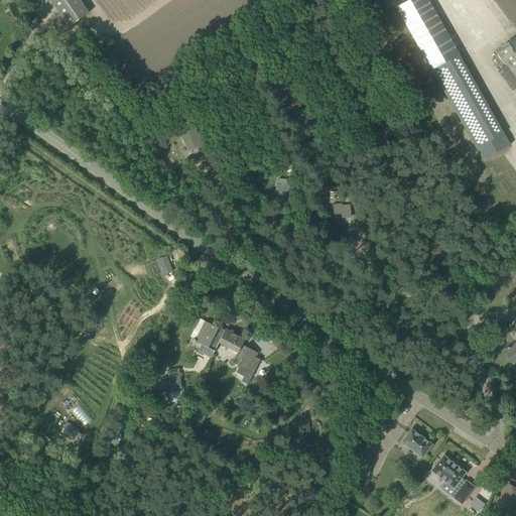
[(79,0),(49,0),(69,27),(89,13),(79,0)]
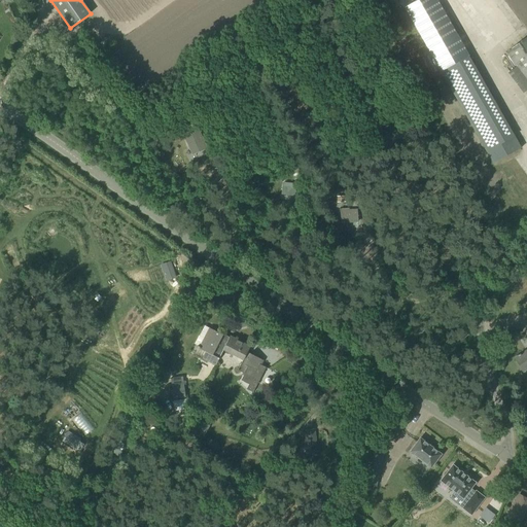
[(436,0),(417,0),(405,7),(442,72),(468,57),(436,0)]
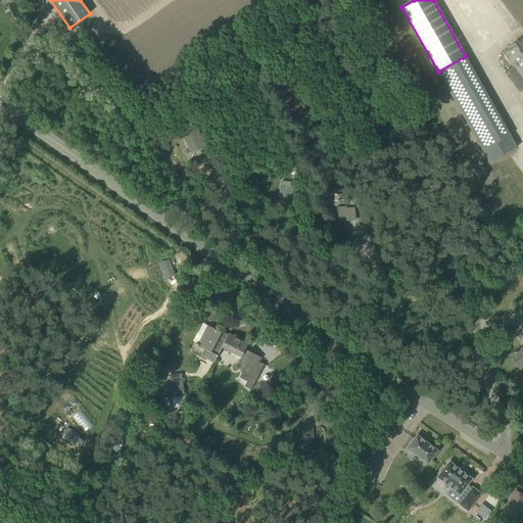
[(522,37),(504,52),(513,65),(505,73),(519,93),(522,90),(522,37)]
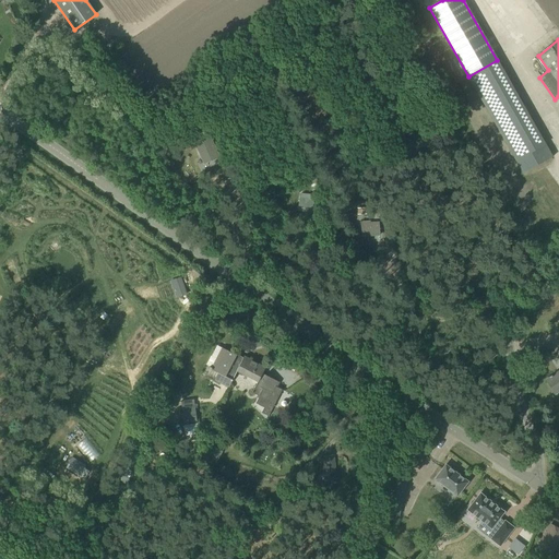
[(552,157),(497,60),(468,76),(523,174),(552,157)]
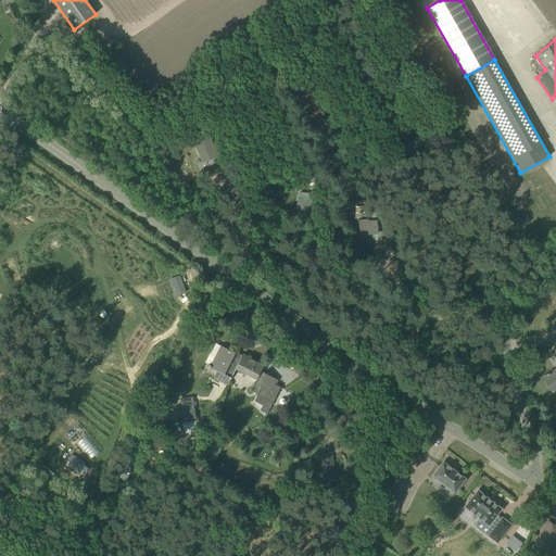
[(209,136),(194,142),(203,162),(217,156),(209,136)]
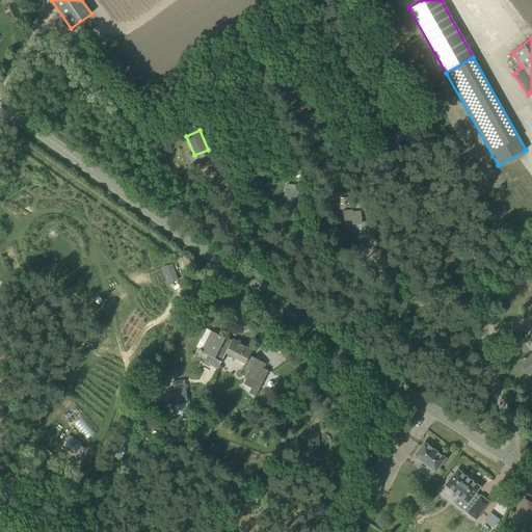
[(297,196),(298,186),(286,185),(285,195),(297,196)]
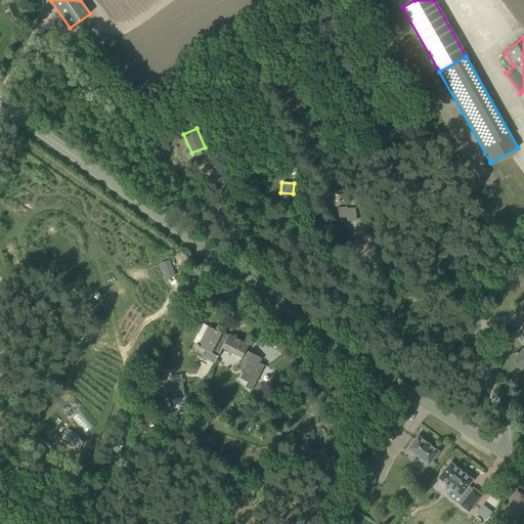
[(339,221),(356,220),(355,209),(347,209),(346,208),(339,208),(339,221)]
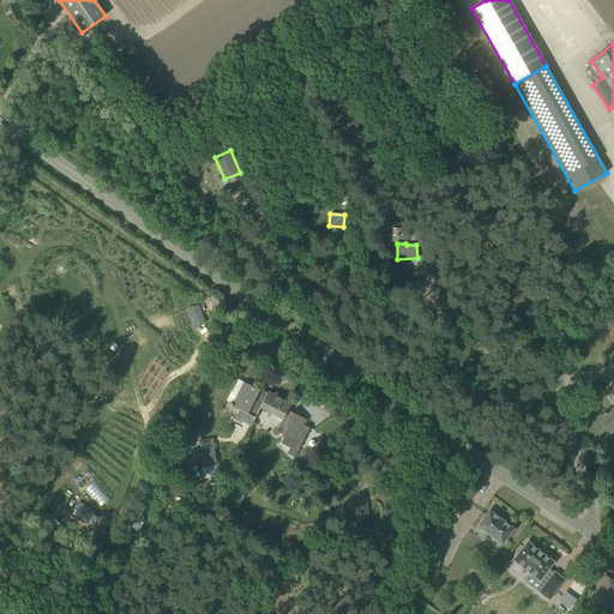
[(198,306),(187,309),(194,327),(204,324),(198,306)]
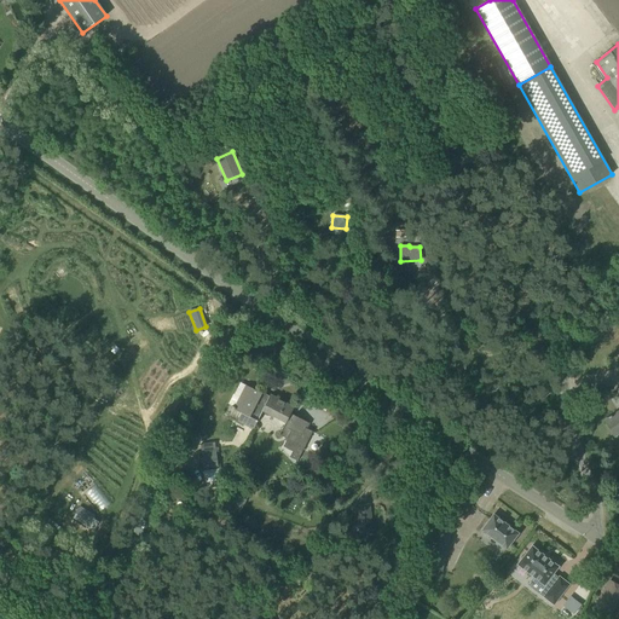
[(260,395),(261,393),(246,386),(233,409),(242,414),(238,421),(254,429),(258,421),(250,417),(260,395)]
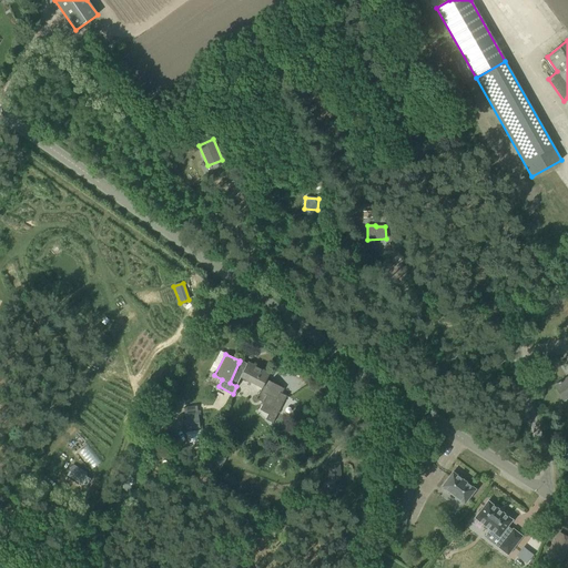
[(241,361),(240,361),(230,383),(236,386),(242,377),(262,387),(257,398),(264,402),(267,394),(277,398),(280,395),(283,388),(266,379),(270,374),(249,362),(245,367),(240,364),(241,361)]
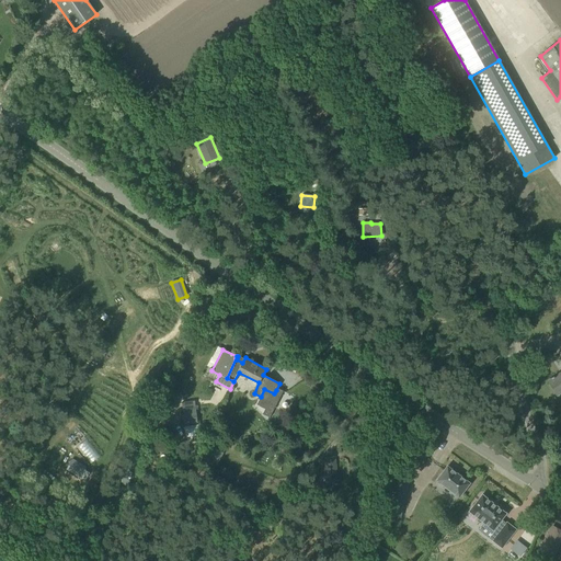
[(560,361),(559,362),(560,365),(560,373),(548,381),(557,396),(560,392),(560,361)]
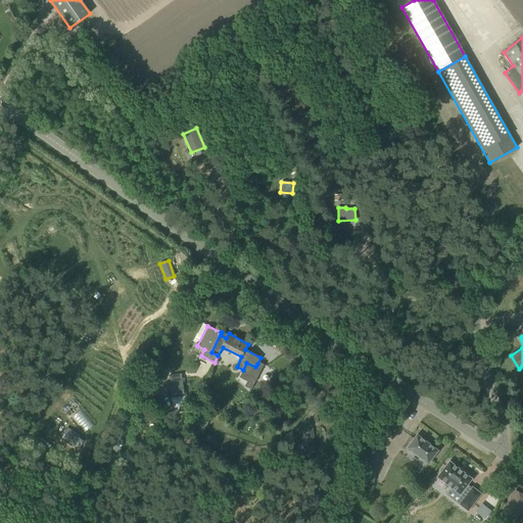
[(243,370),(240,377),(247,381),(244,386),(251,389),(265,365),(262,364),(262,365),(257,364),(256,367),(255,367),(246,363),(243,370)]
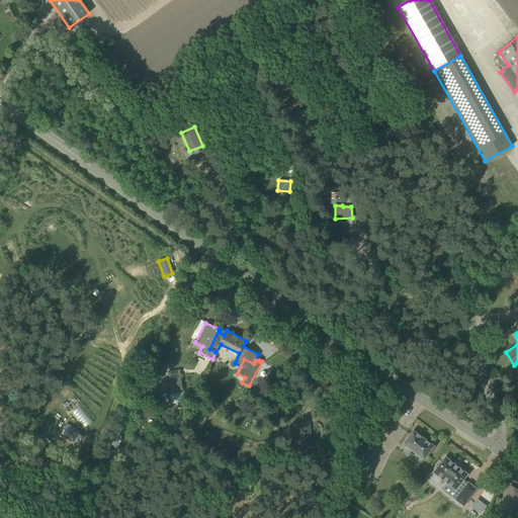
[(180,376),(179,376),(178,370),(167,371),(168,378),(167,378),(169,393),(182,391),(180,376)]
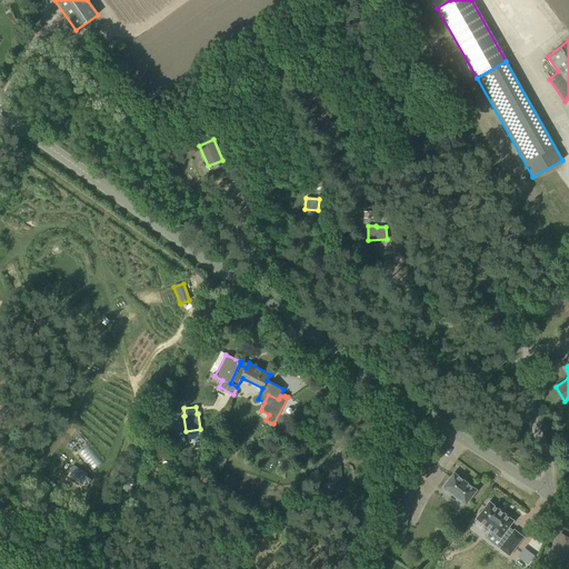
[(206,430),(188,432),(189,443),(207,441),(206,430)]
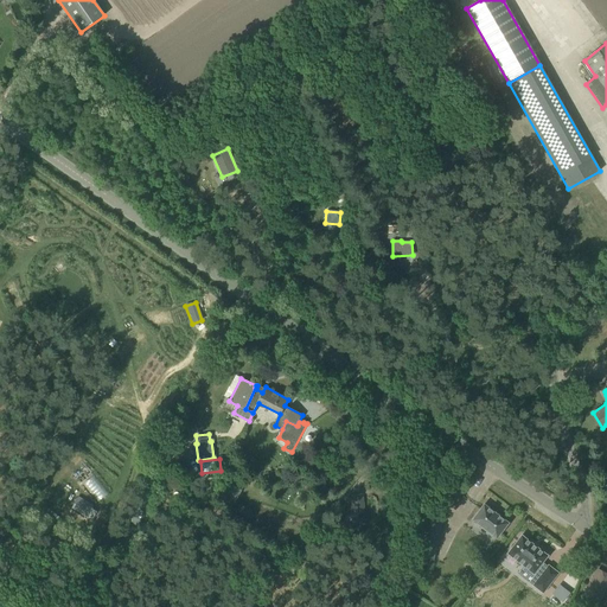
[(102,494),(84,474),(78,479),(96,499),(102,494)]
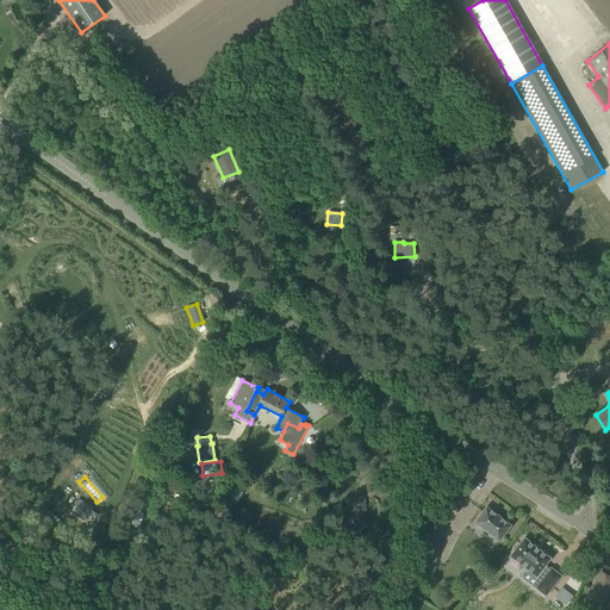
[(365,497),(349,500),(354,527),(371,523),(365,497)]
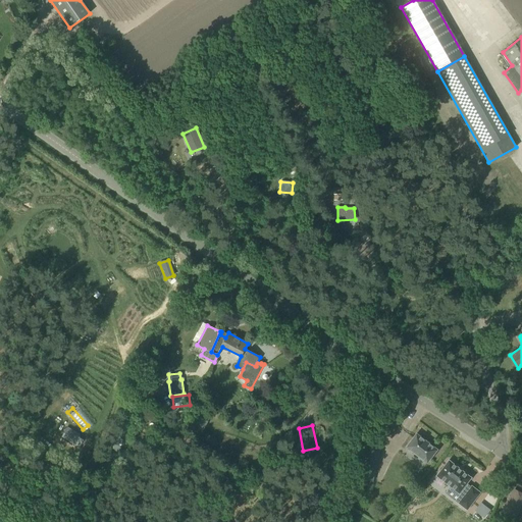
[(80,435),(66,429),(61,439),(74,447),(80,435)]
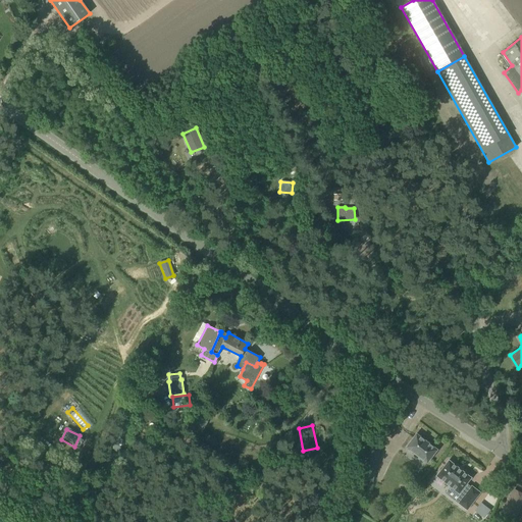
[(382,438),(367,434),(362,458),(370,460),(377,461),(382,438)]
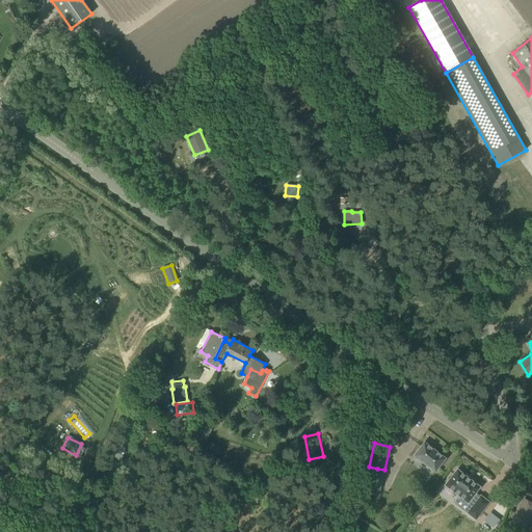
[(424,443),(414,456),(435,472),(446,458),(424,443)]
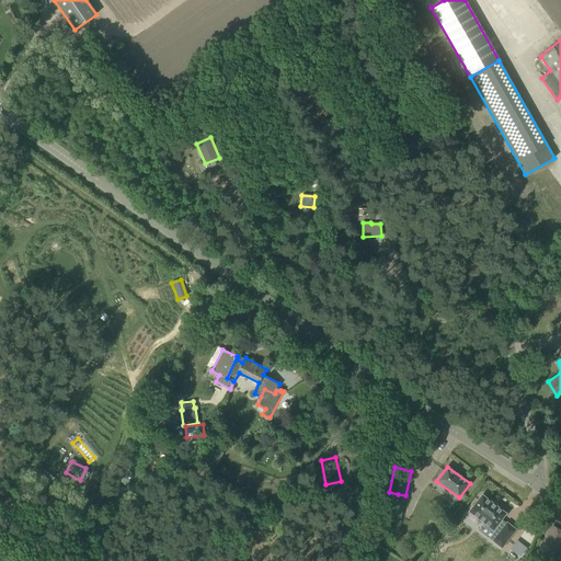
[(389,492),(387,500),(396,502),(398,494),(389,492)]
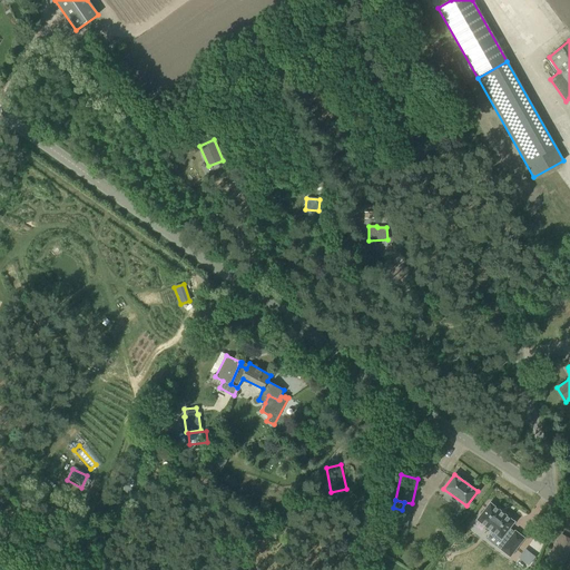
[(477,519),(477,520),(478,521),(478,520),(492,532),(500,539),(499,540),(504,544),(502,548),(500,550),(510,557),(524,538),(514,531),(513,532),(512,531),(509,529),(513,522),(513,523),(514,523),(514,522),(513,521),(491,503),(490,502),(489,503),(488,505),(478,519),(477,519)]
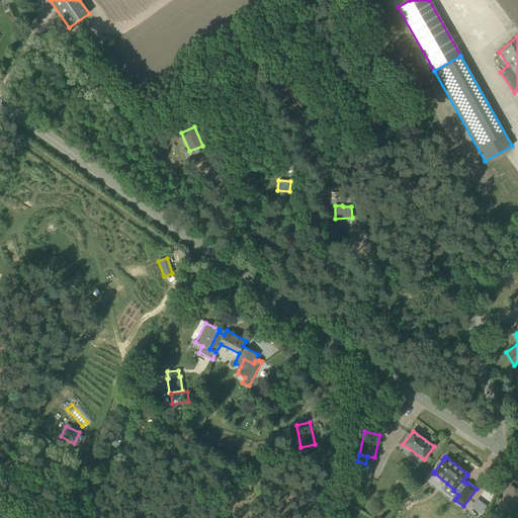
[(394,485),(401,491),(408,481),(401,476),(394,485)]
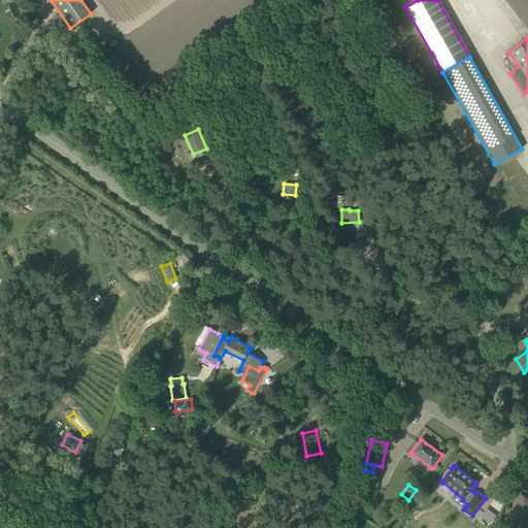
[(510,527),(516,527),(527,507),(527,500),(520,496),(503,524),(510,527)]
